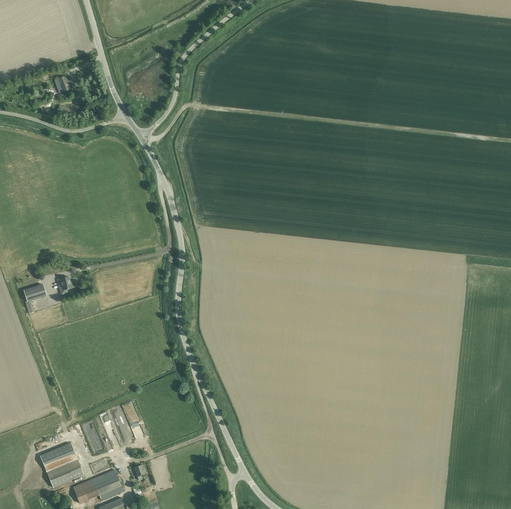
[(57,76),(53,77),(58,91),(62,89),(69,87),(64,73),(57,76)]
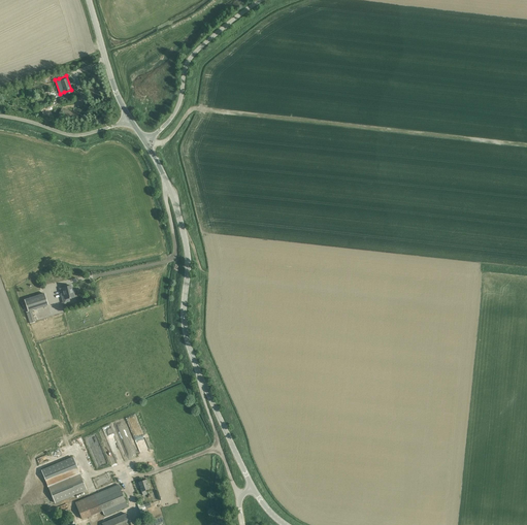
[(70,283),(62,285),(58,286),(62,302),(69,300),(68,295),(73,294),(72,289),(71,289),(70,283)]
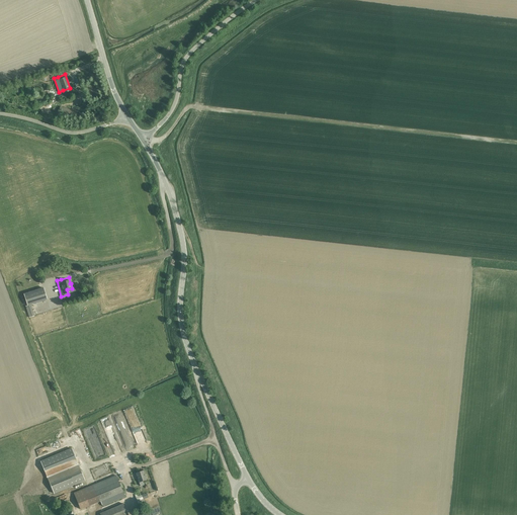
[(31,314),(27,303),(46,296),(42,285),(23,291),(26,303),(24,304),(28,315),(31,314)]
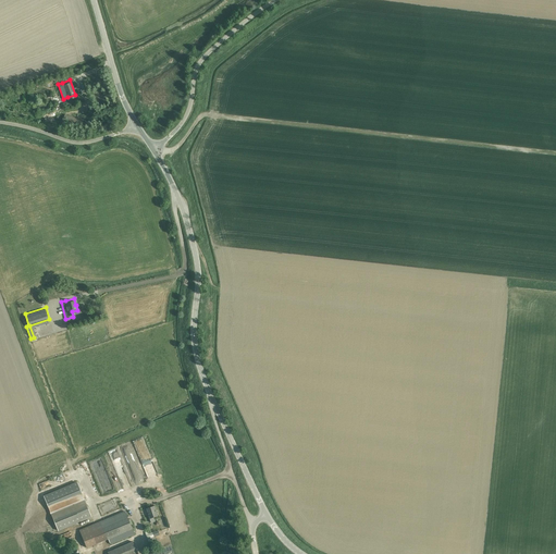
[(76,479),(42,493),(49,509),(57,527),(90,514),(83,495),(76,479)]
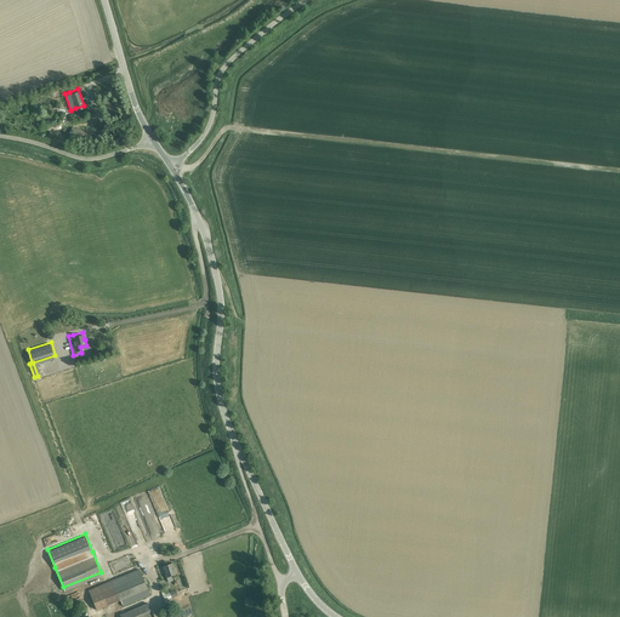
[(170,572),(175,571),(171,560),(163,564),(168,578),(172,577),(170,572)]
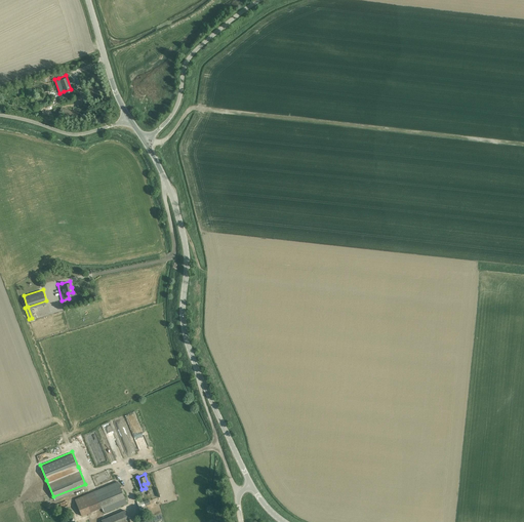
[(103,510),(125,500),(117,479),(74,496),(80,513),(101,505),(103,510)]
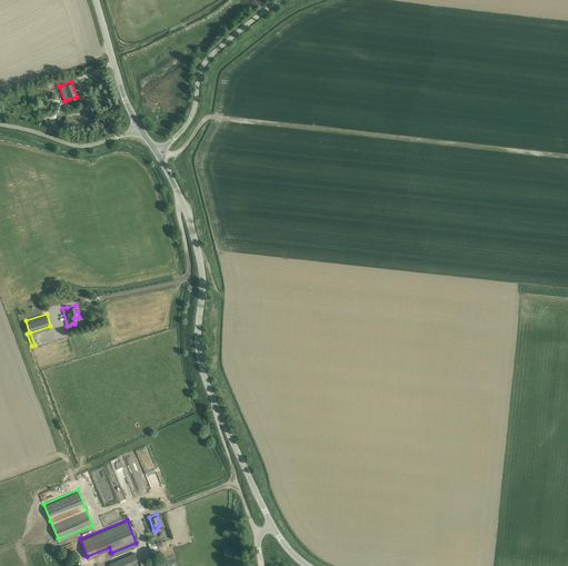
[(160,538),(148,543),(151,553),(158,550),(156,546),(162,544),(160,538)]
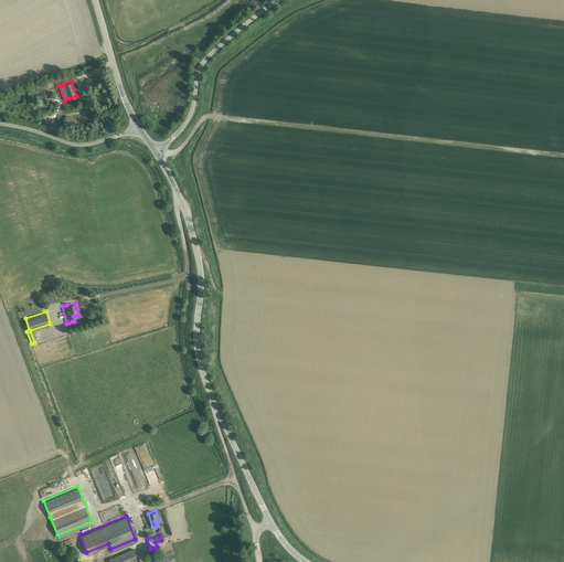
[(109,561),(140,561),(134,547),(108,557),(109,561)]
